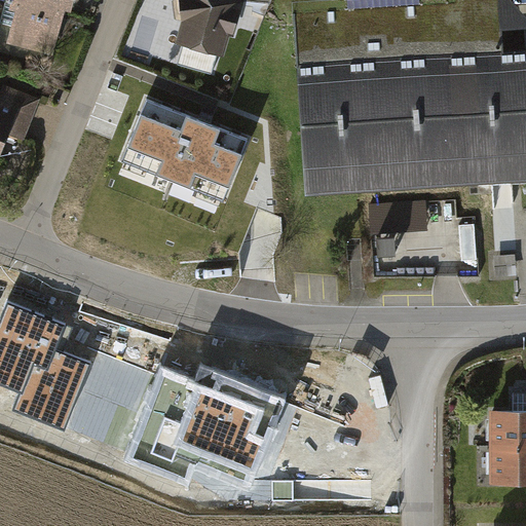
[(51,32),(57,33),(61,19),(65,0),(8,0),(9,1),(6,0),(4,0),(4,1),(5,2),(0,21),(0,22),(13,26),(11,37),(47,47),(51,32)]
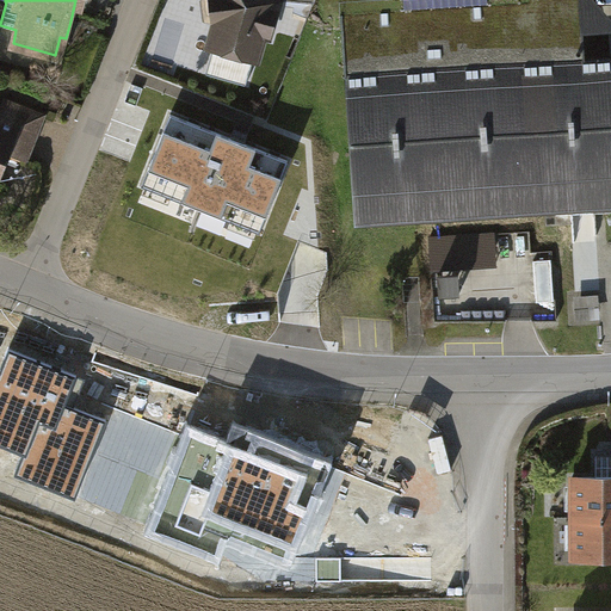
[(202,0),(205,22),(218,25),(211,48),(255,61),(263,35),(270,37),(279,2),(278,0),(202,0)]
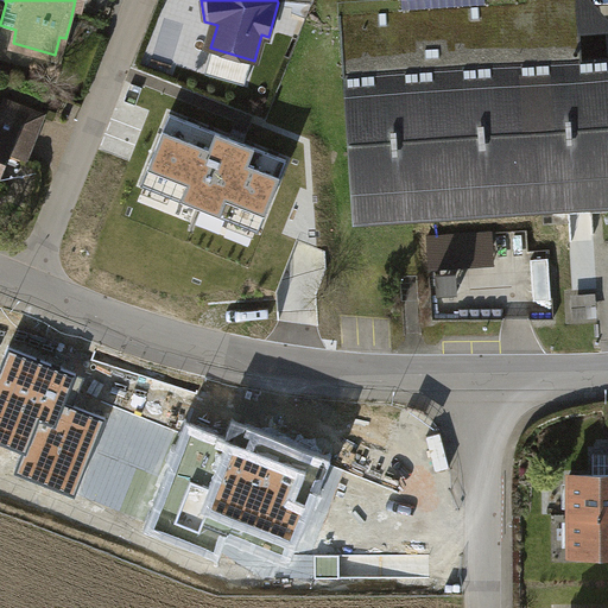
[(314,2),(314,0),(283,0),(293,1),(292,12),(306,18),(314,2)]
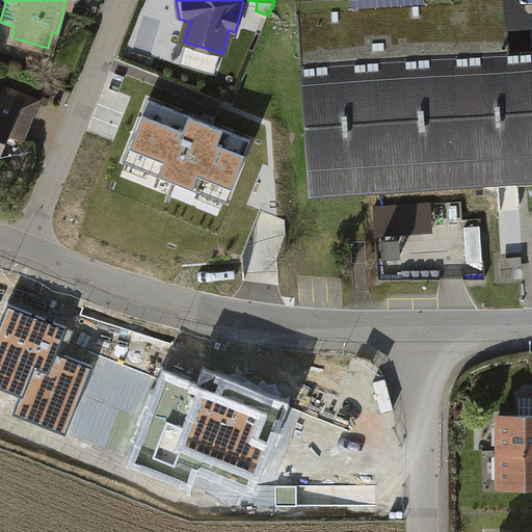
[(309,186),(531,170),(531,50),(509,51),(507,22),(515,21),(514,5),(506,6),(506,0),(505,0),(462,0),(462,3),(296,15),(309,186)]
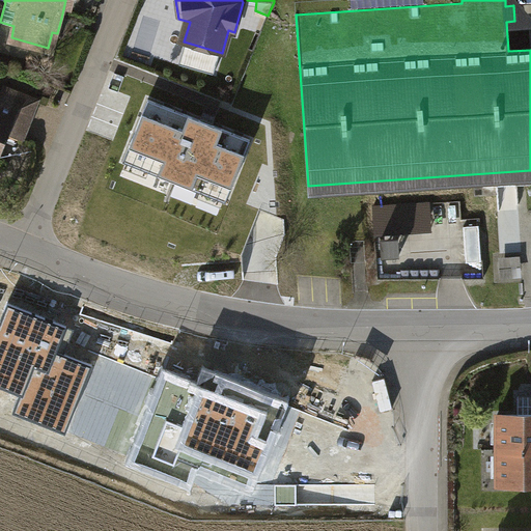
[(0,151),(7,133),(22,139),(24,133),(36,102),(5,89),(0,102),(0,151)]
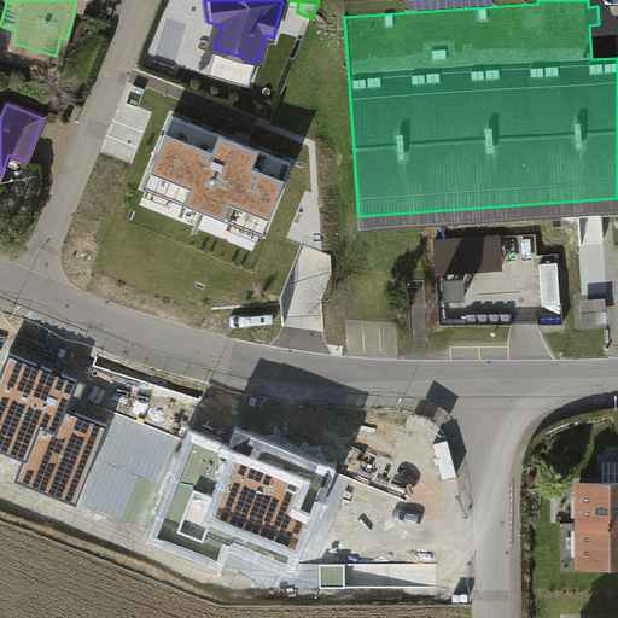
[(292,161),(173,114),(149,176),(266,227),(292,161)]
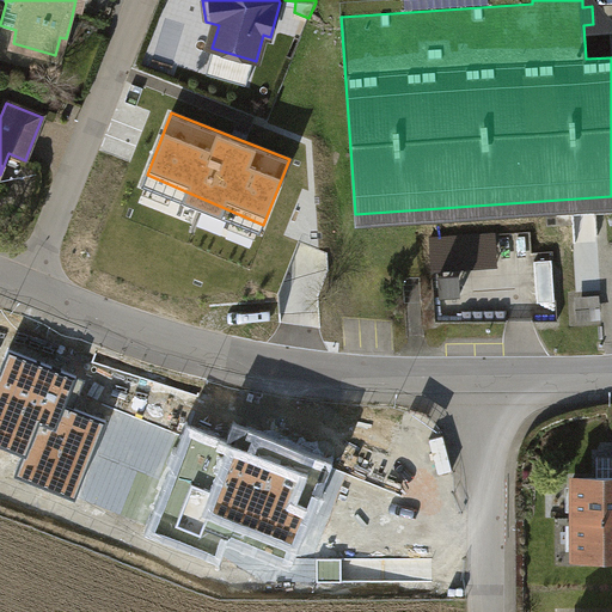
[(495,234),(433,238),(434,268),(496,264),(495,234)]
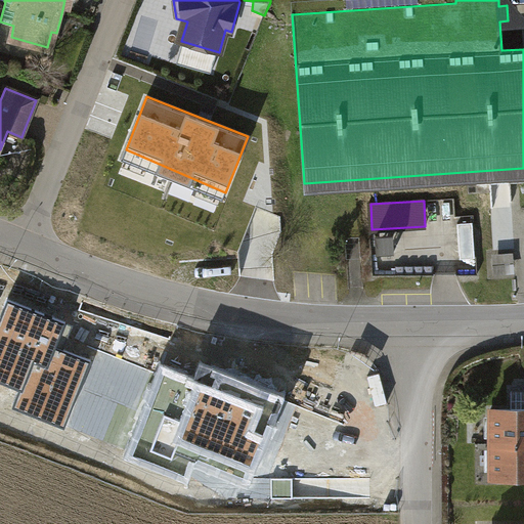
[(478,269),(479,221),(453,220),(451,269),(478,269)]
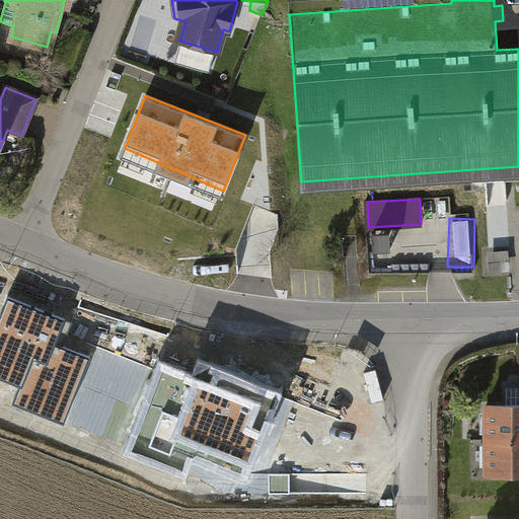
[(400,228),(375,229),(376,248),(401,247),(400,228)]
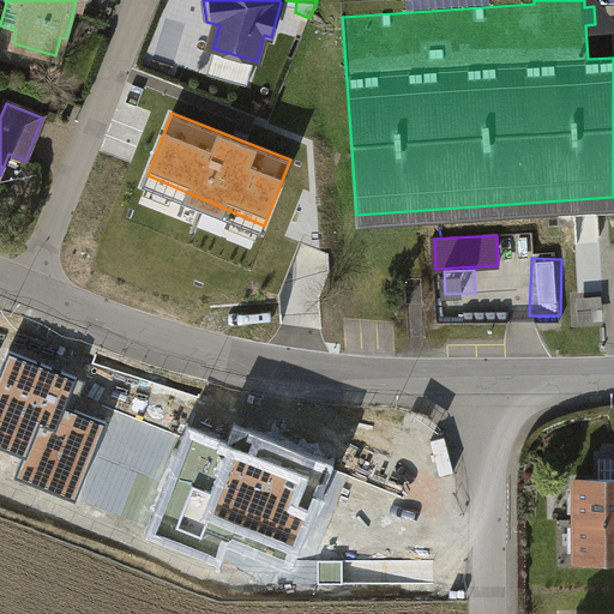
[(77,373),(7,348),(0,368),(0,441),(22,450),(12,477),(78,500),(107,419),(66,404),(77,373)]
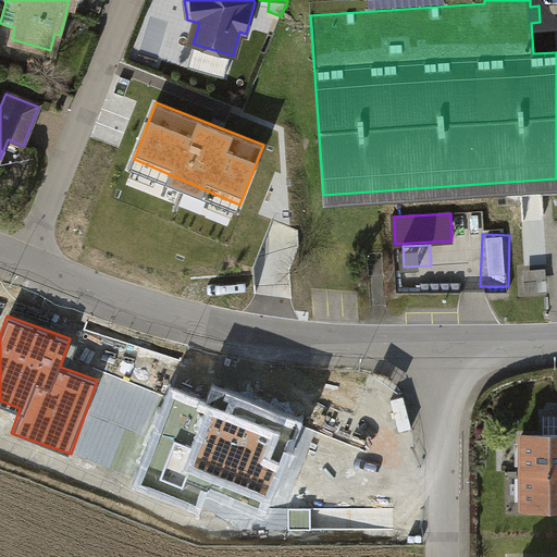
[(231,411),(173,388),(137,481),(199,504),(207,483),(262,505),(295,419),(237,396),(231,411)]
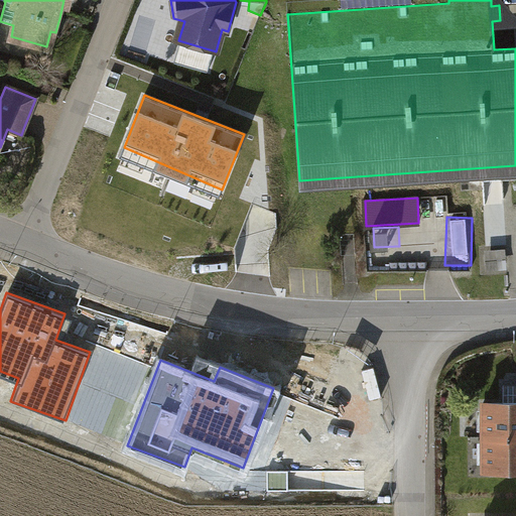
[(504,402),(484,403),(484,470),(515,470),(515,384),(504,384),(504,402)]
